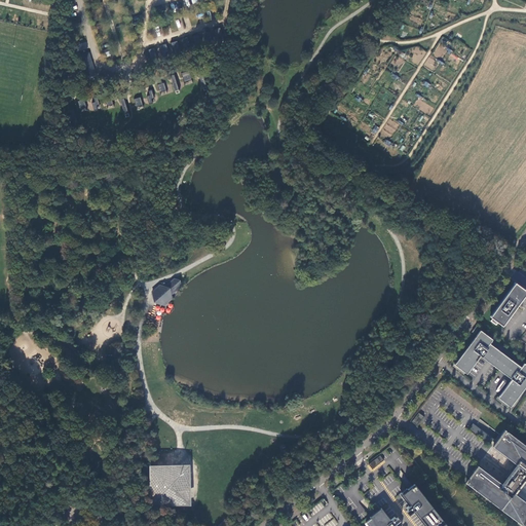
[(89,52),(80,55),(82,64),(92,61),(89,52)]
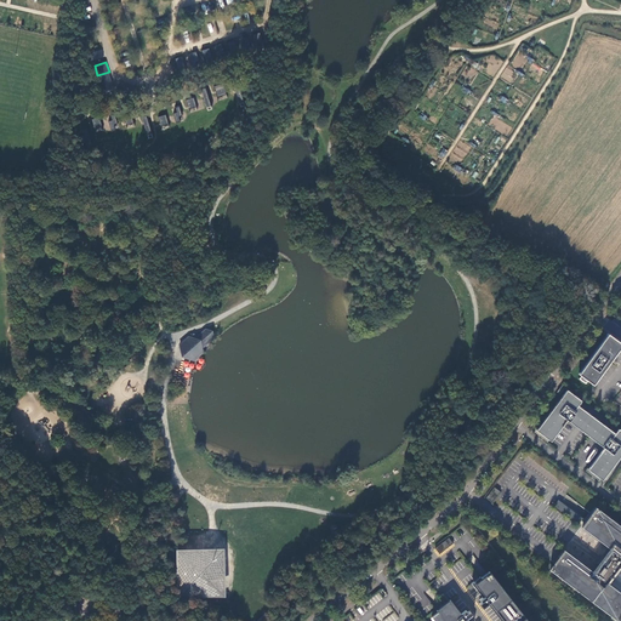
[(110,77),(100,80),(103,92),(114,90),(110,77)]
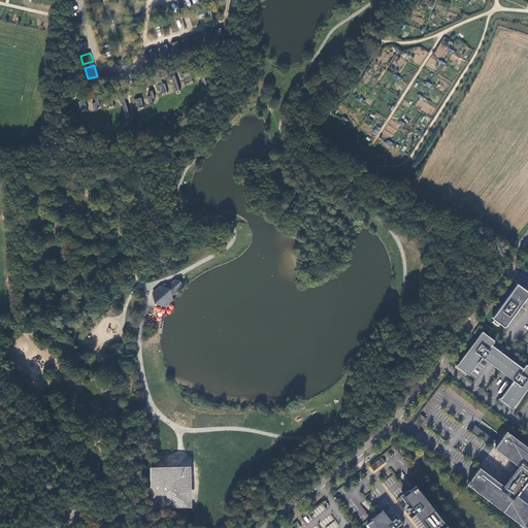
[(190,71),(183,73),(185,81),(192,79),(190,71)]
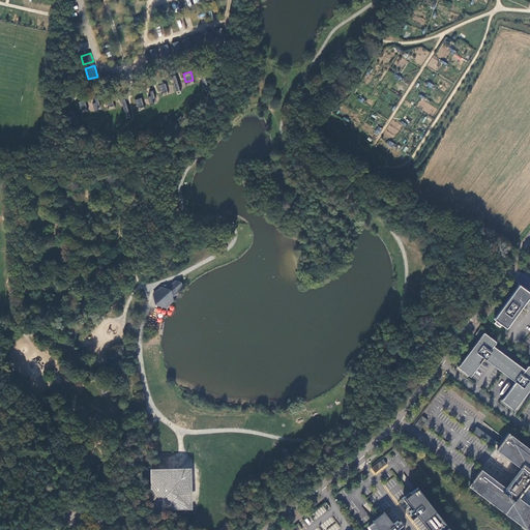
[(80,113),(87,111),(85,100),(77,102),(80,113)]
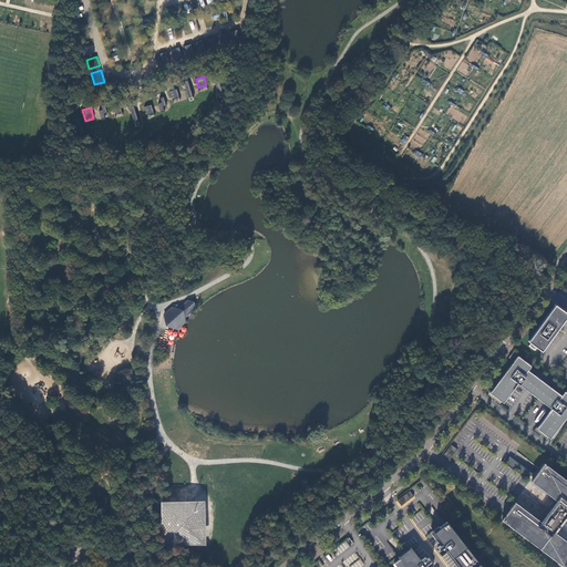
[(164,315),(165,322),(168,323),(172,321),(182,325),(184,322),(184,319),(195,309),(195,303),(194,302),(193,303),(191,301),(192,300),(189,298),(179,307),(179,308),(181,308),(178,310),(171,308),(164,315)]
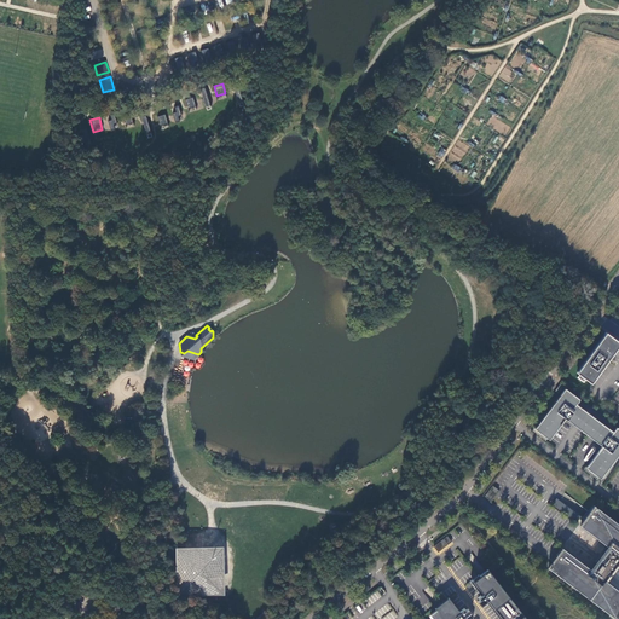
[(618,346),(618,341),(607,333),(578,374),(593,383),(618,346)]
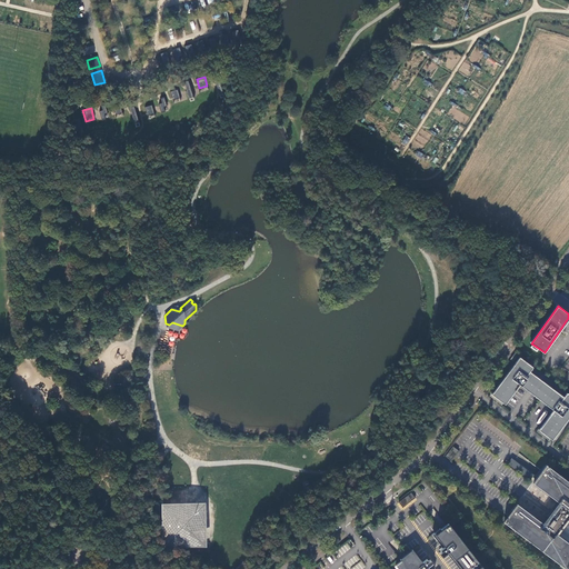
[(491,395),(505,405),(520,386),(553,411),(539,430),(552,440),(568,418),(568,395),(567,393),(563,398),(530,372),(533,368),(520,358),(491,395)]
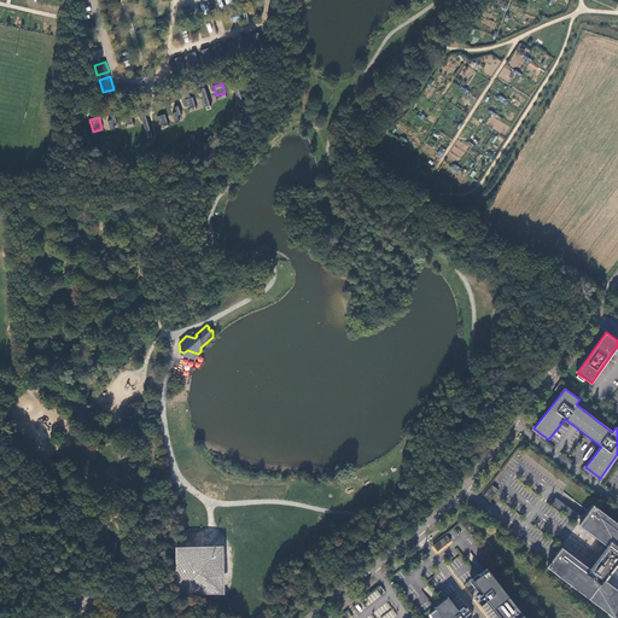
[(484,495),(490,499),(497,488),(491,484),(484,495)]
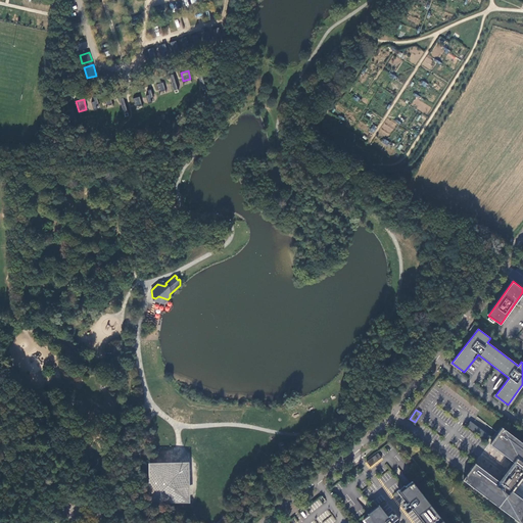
[(469,420),(465,426),(486,441),(490,436),(473,423),(469,420)]
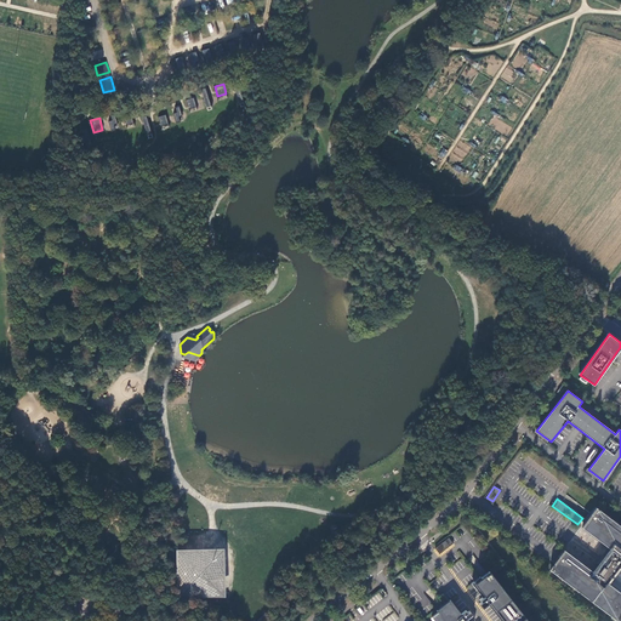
[(620,527),(597,508),(582,528),(609,548),(591,570),(565,551),(551,570),(616,620),(619,620),(620,619),(620,593),(605,581),(620,560),(620,527)]
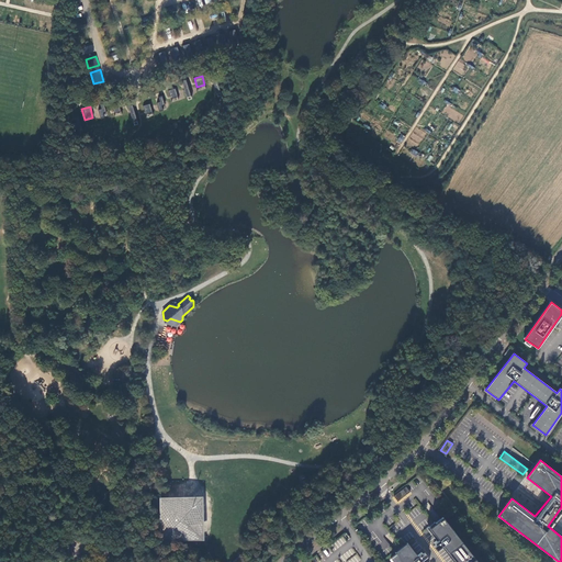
[(406,486),(394,496),(397,502),(411,491),(406,486)]
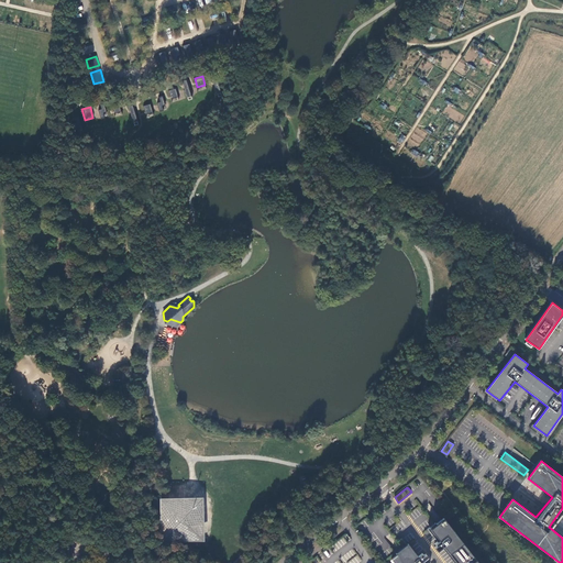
[(159,497),(159,518),(161,541),(184,540),(187,540),(203,540),(202,497),(170,497),(159,497)]
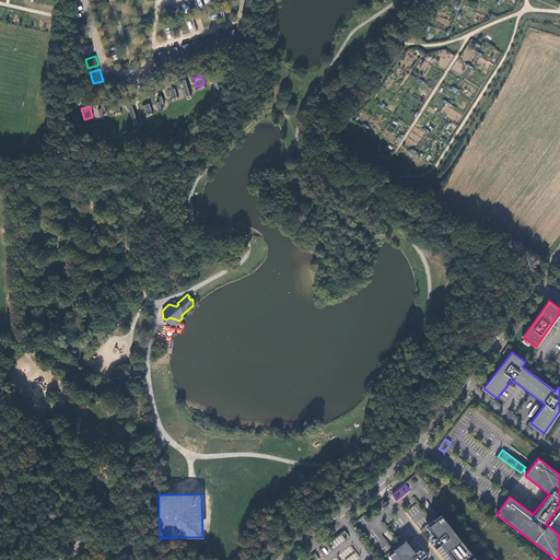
[(160,538),(159,515),(151,515),(151,545),(183,545),(183,537),(160,538)]
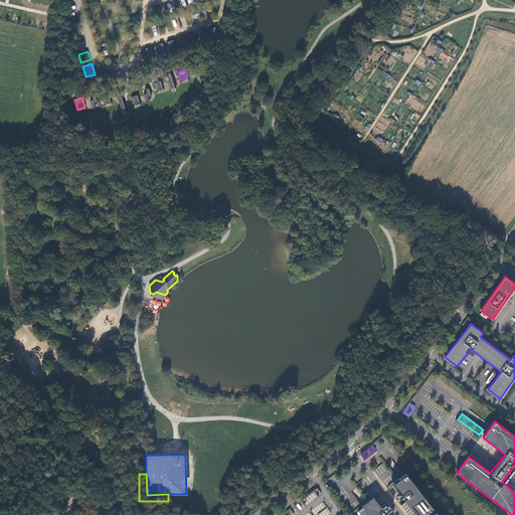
[(397,481),(393,484),(401,494),(397,497),(399,499),(397,500),(400,504),(405,500),(417,514),(438,514),(405,474),(397,481)]
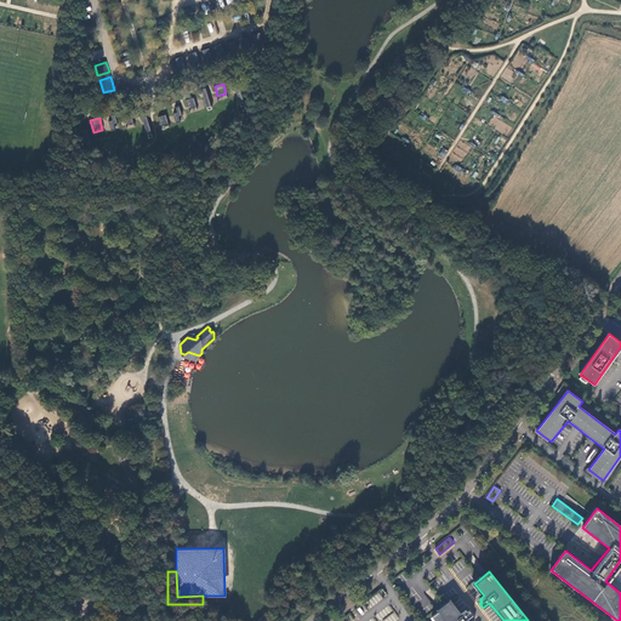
[(451,602),(432,617),(434,620),(466,620),(473,615),(469,611),(467,613),(466,610),(461,614),(451,602)]
